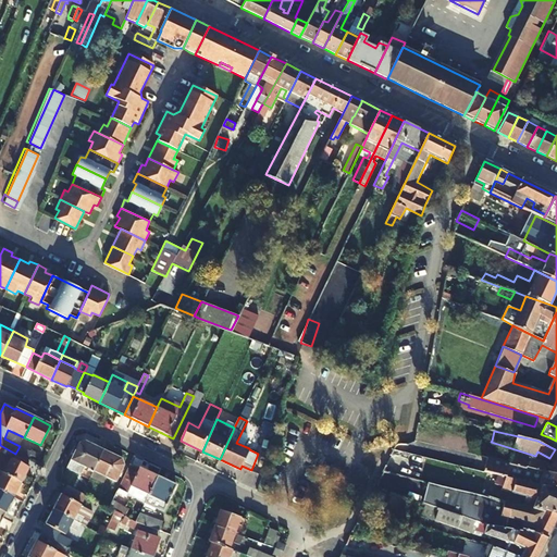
[(556,444),(548,440),(549,437),(541,434),(537,441),(555,449),(556,449),(556,444)]
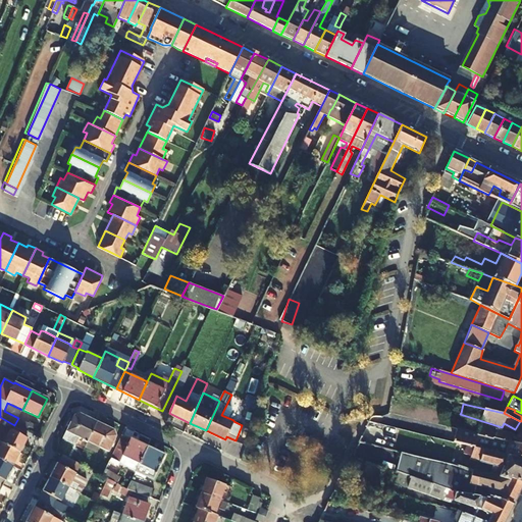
[(87,440),(96,422),(80,413),(74,414),(63,437),(79,446),(82,438),(87,440)]
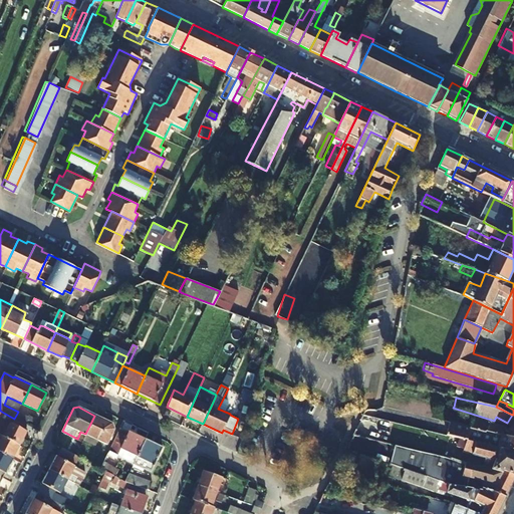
[(14,419),(0,411),(0,419),(9,424),(3,437),(19,445),(26,432),(24,431),(26,426),(24,425),(14,419)]
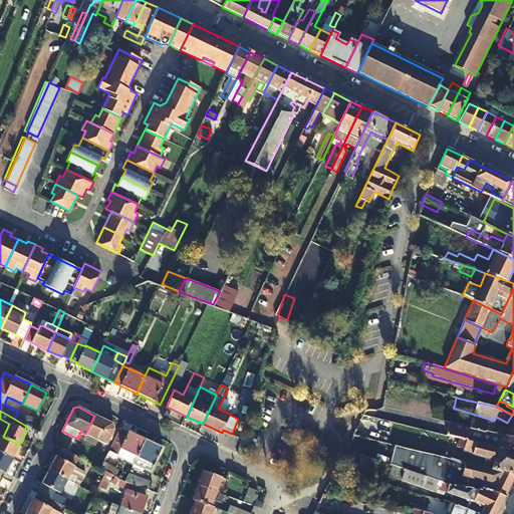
[(14,419),(24,425),(27,417),(18,412),(14,419)]
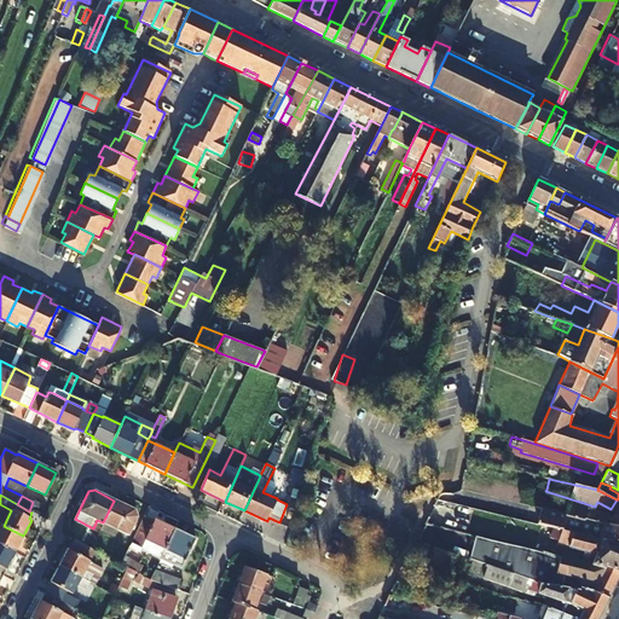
[(542,507),(557,510),(559,505),(545,502),(545,499),(537,497),(534,507),(542,508),(542,507)]
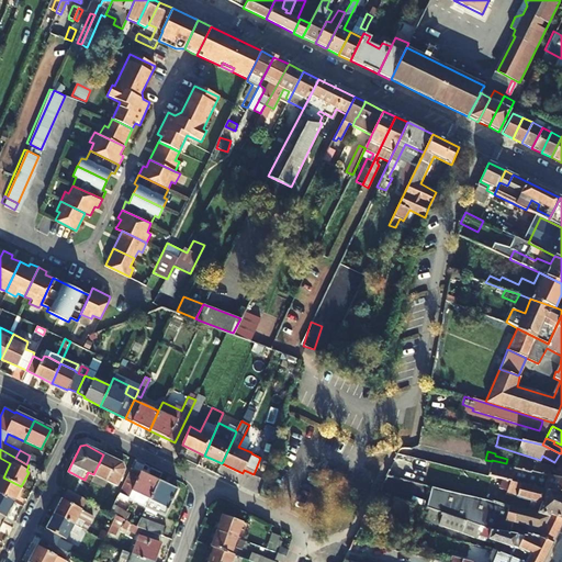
[(540,460),(557,465),(561,456),(561,453),(560,453),(554,462),(542,456),(540,460)]
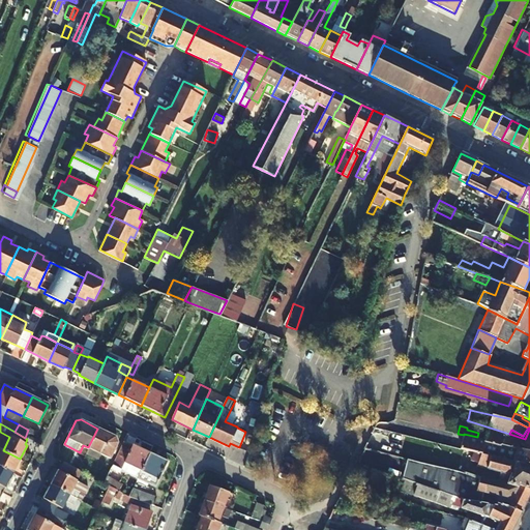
[(88,447),(86,452),(97,458),(99,452),(110,458),(117,443),(116,437),(97,429),(88,447)]
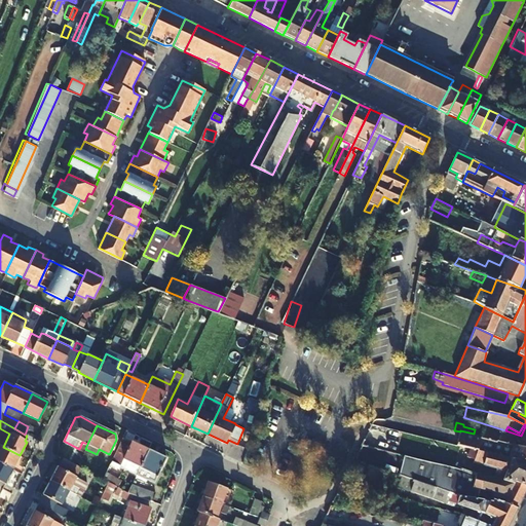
[(496,441),(525,448),(525,437),(521,436),(520,438),(482,427),(480,435),(480,438),(496,443),(496,441)]
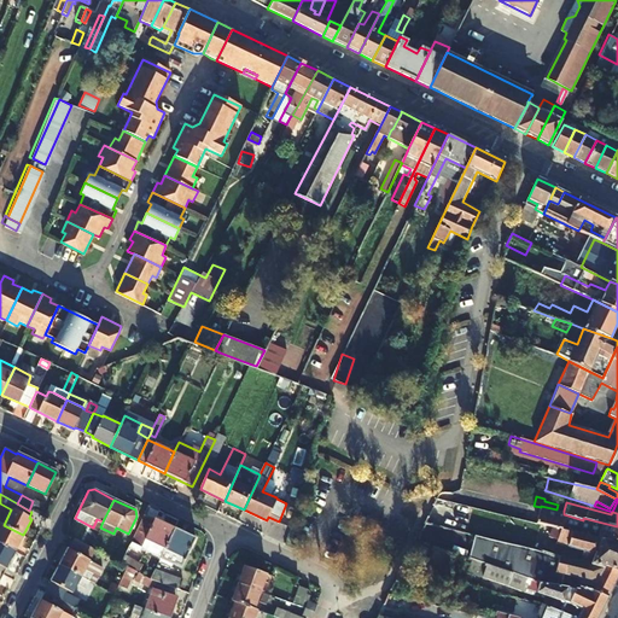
[(617,542),(617,526),(583,518),(583,520),(564,514),(564,511),(557,509),(541,506),(541,507),(536,523),(552,526),(610,541),(612,540),(617,542)]
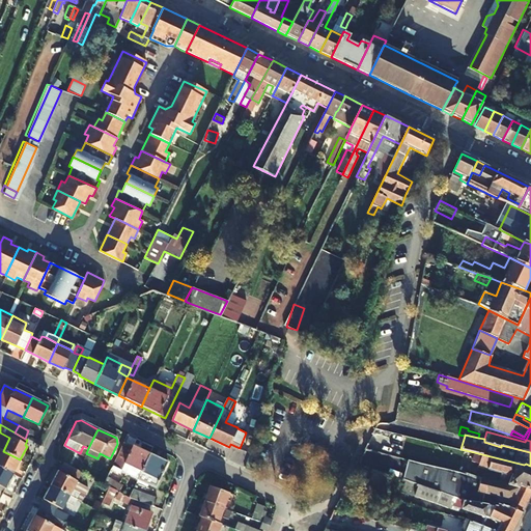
[(126,464),(134,446),(123,441),(113,464),(123,468),(126,464)]
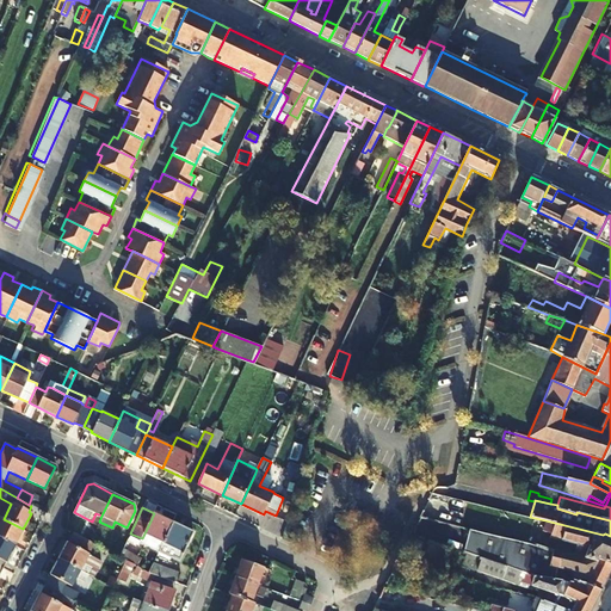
[(162,542),(172,522),(154,513),(144,534),(162,542)]
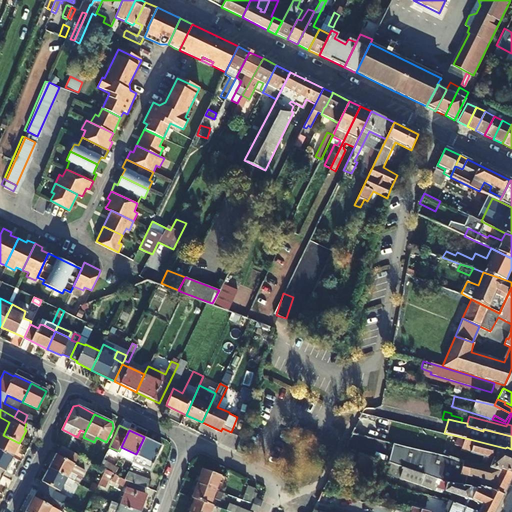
[(0,450),(12,457),(19,443),(3,435),(0,433),(0,450)]
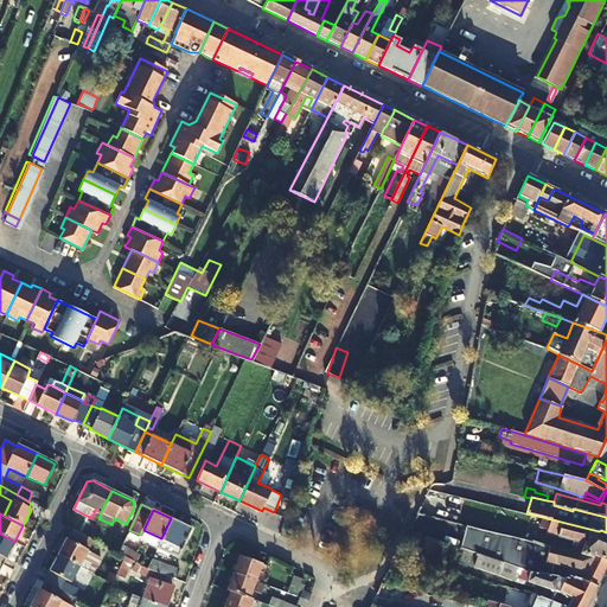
[(599,531),(542,517),(538,528),(547,530),(545,534),(586,543),(580,554),(593,557),(594,555),(606,561),(606,532),(601,530),(599,531)]
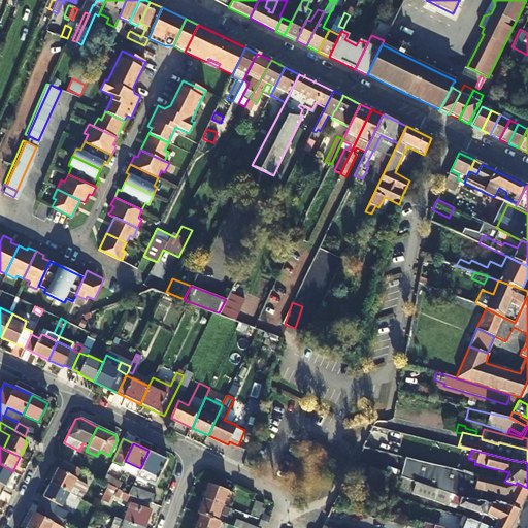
[(167,460),(149,451),(140,468),(136,477),(154,486),(167,460)]
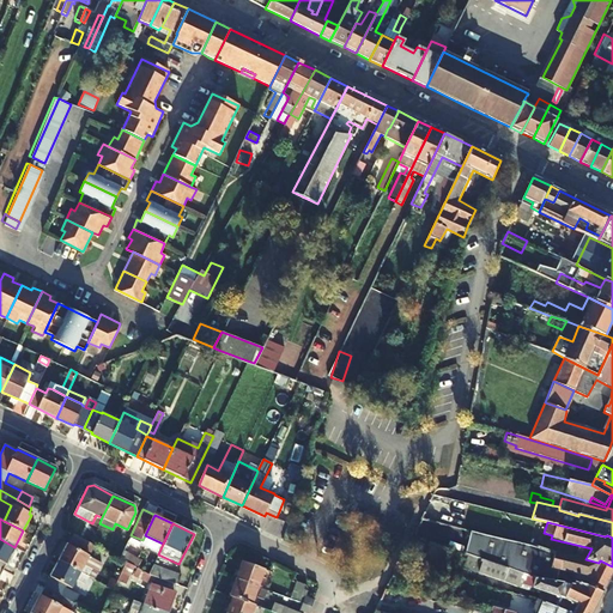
[(472,530),(465,553),(516,570),(536,577),(566,583),(574,584),(574,582),(587,586),(588,586),(602,593),(612,570),(612,566),(600,560),(599,563),(586,559),(584,559),(472,530)]
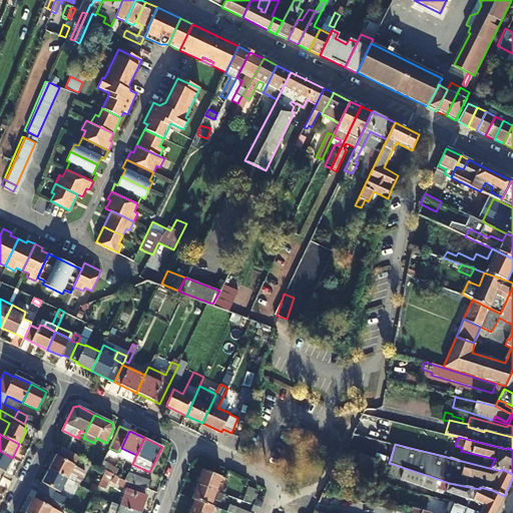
[(60,448),(49,469),(75,482),(78,476),(81,478),(85,471),(74,465),(70,463),(72,460),(78,463),(80,458),(79,457),(75,455),(60,448)]
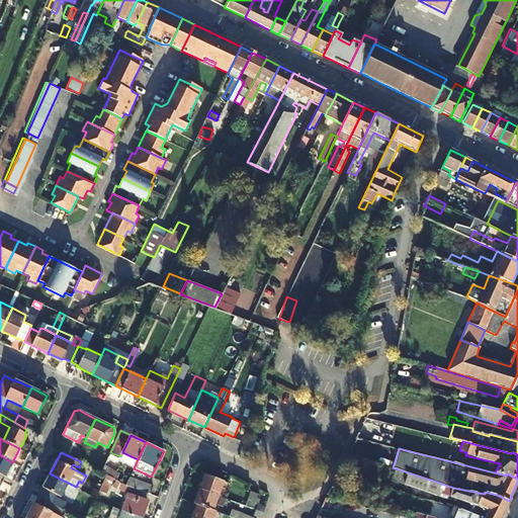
[(0,480),(2,482),(12,462),(0,455),(0,480)]
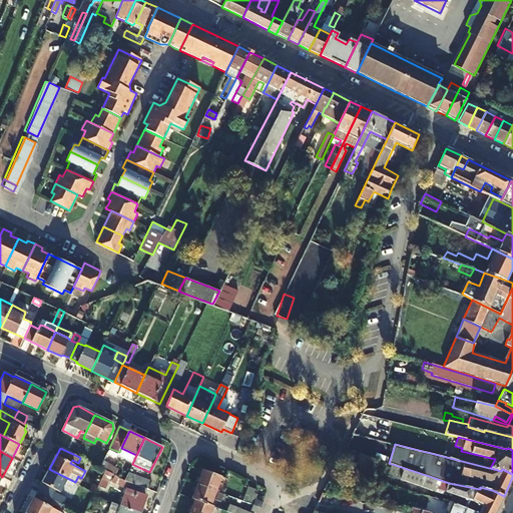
[(369,473),(374,458),(358,453),(353,468),(369,473)]
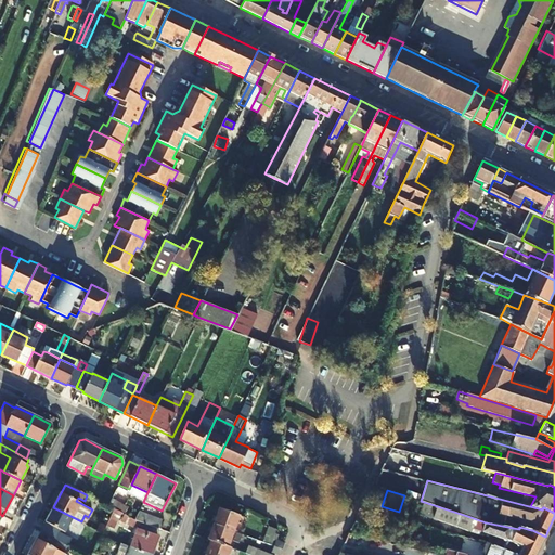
[(115,492),(108,506),(114,508),(121,495),(115,492)]
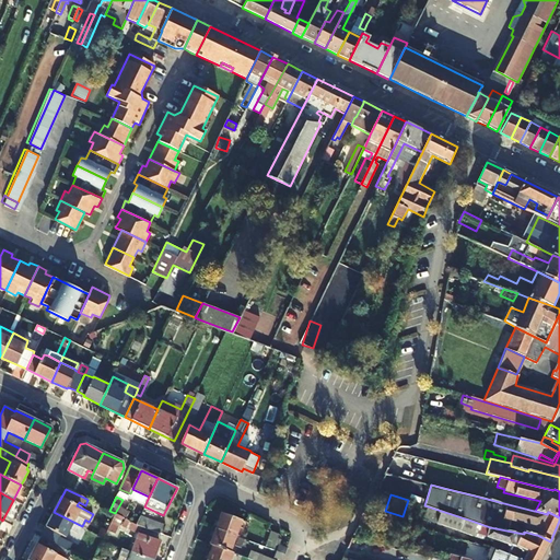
[(490,527),(471,521),(424,505),(415,502),(411,509),(419,512),(418,516),(422,517),(422,518),(475,536),(476,533),(486,536),(485,537),(526,552),(523,559),(522,559),(540,559),(550,541),(537,535),(536,535),(524,532),(524,534),(517,533),(490,527)]
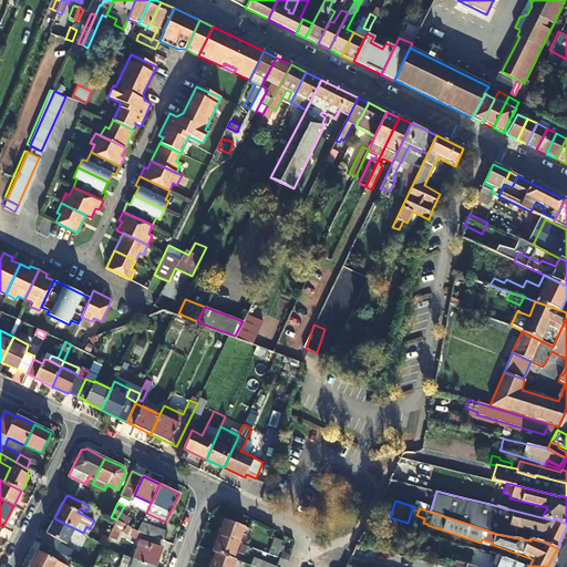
[(41,543),(57,550),(61,542),(66,544),(71,537),(79,540),(83,533),(54,518),(41,543)]
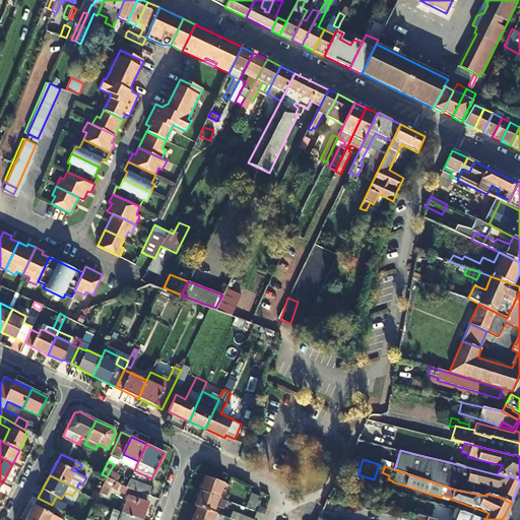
[(200,491),(219,498),(224,482),(205,475),(200,491)]
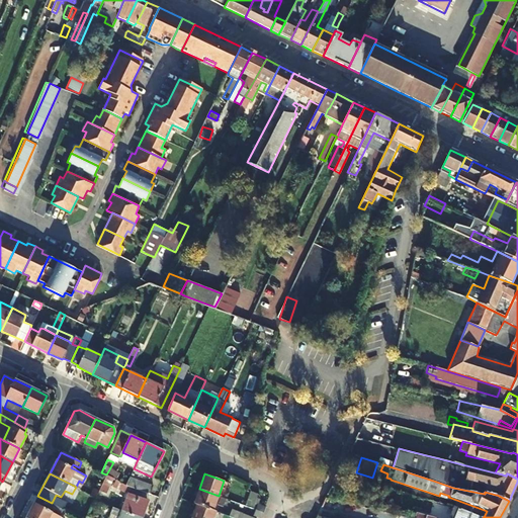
[(109,487),(113,479),(106,475),(99,491),(105,494),(109,487)]
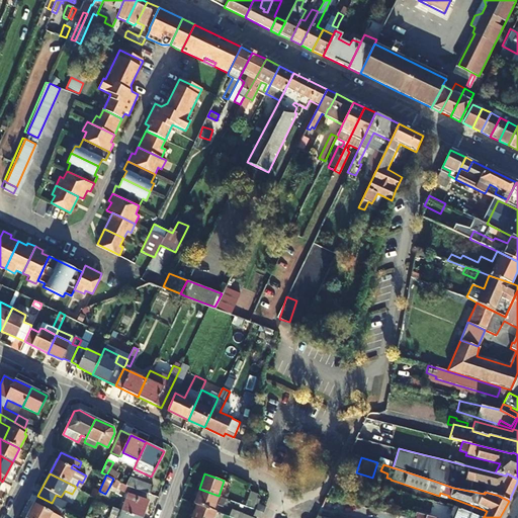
[(127,486),(150,494),(153,486),(130,478),(126,485),(127,486)]
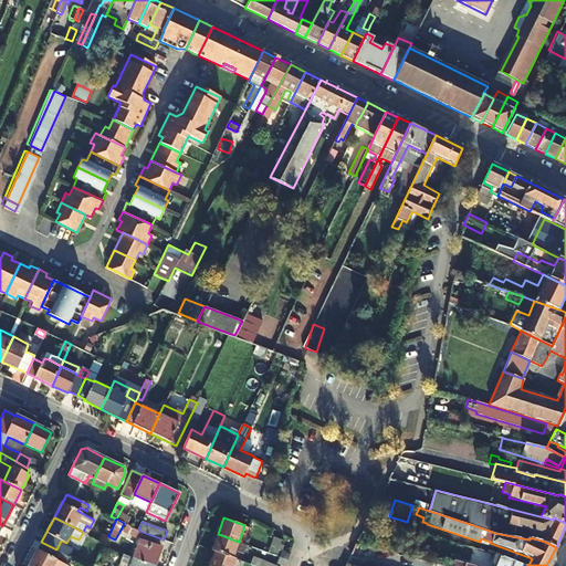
[(139,531),(138,530),(124,523),(119,532),(135,540),(139,531)]
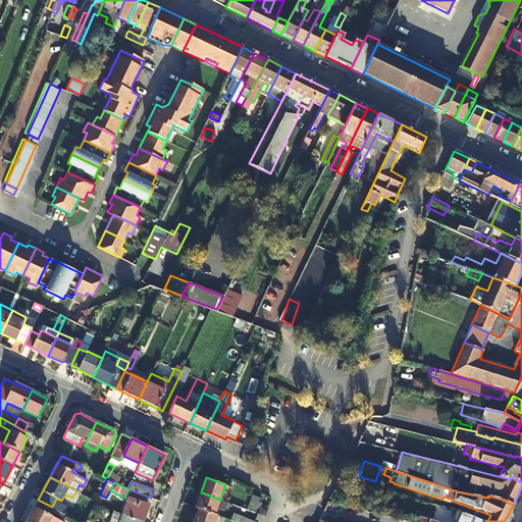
[(196,508),(198,508),(215,514),(220,500),(201,492),(196,508)]
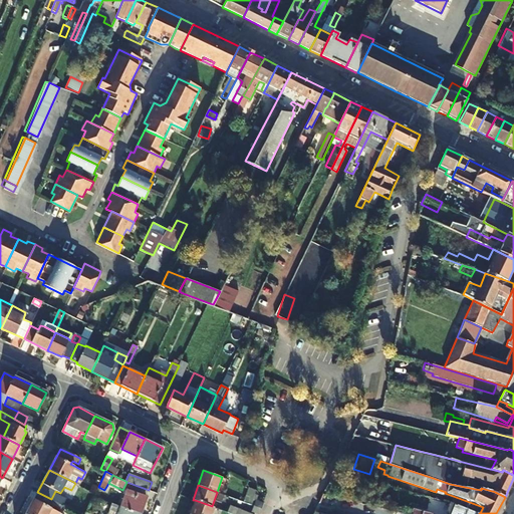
[(248,487),(243,501),(250,504),(255,490),(248,487)]
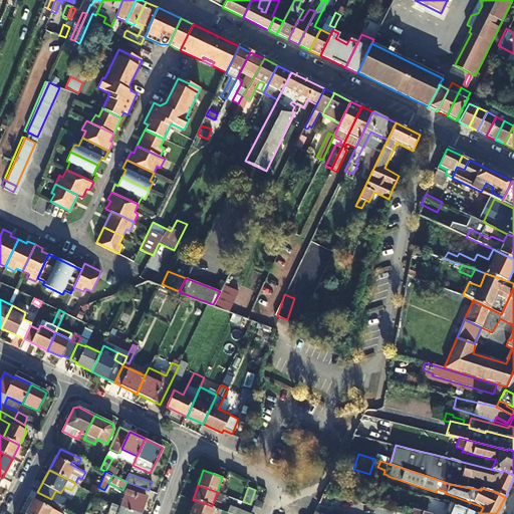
[(126,489),(120,506),(142,513),(148,497),(126,489)]
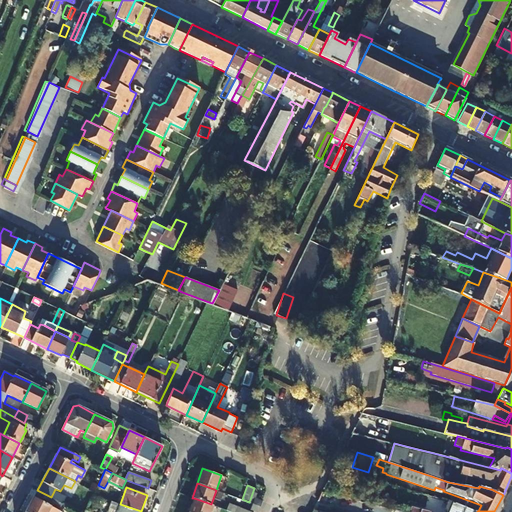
[(25,511),(50,511),(49,511),(52,506),(48,504),(52,498),(51,497),(37,490),(25,511)]
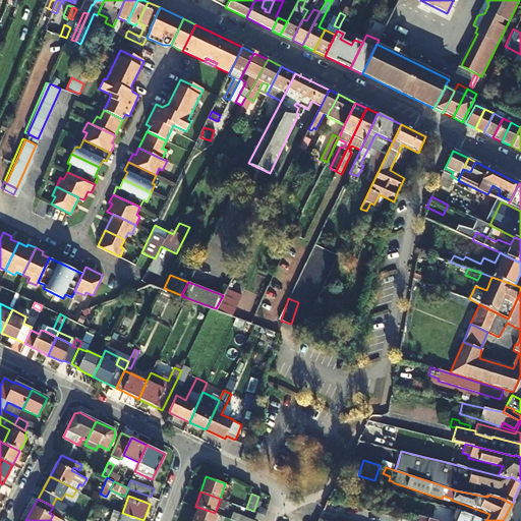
[(215,513),(197,507),(192,520),(214,520),(217,514),(215,513)]
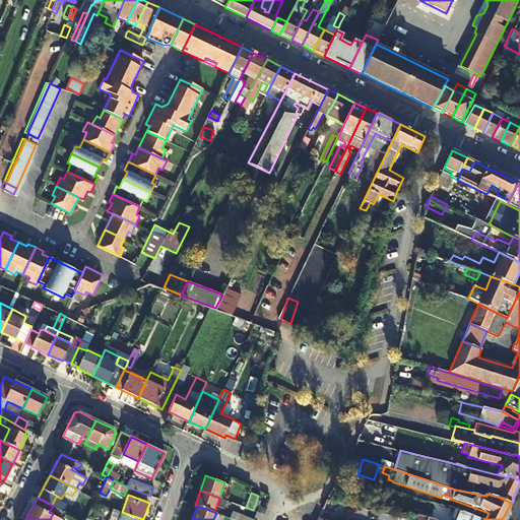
[(318,517),(330,519),(331,519),(336,510),(323,507),(318,517)]
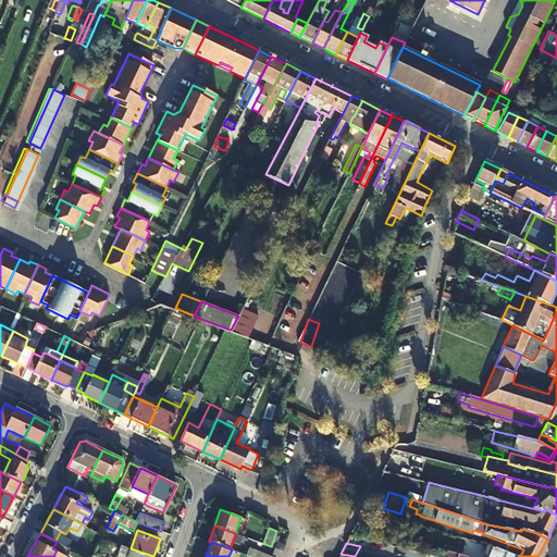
[(519,556),(520,556),(487,544),(482,556),(470,556),(448,553),(446,556),(519,556)]
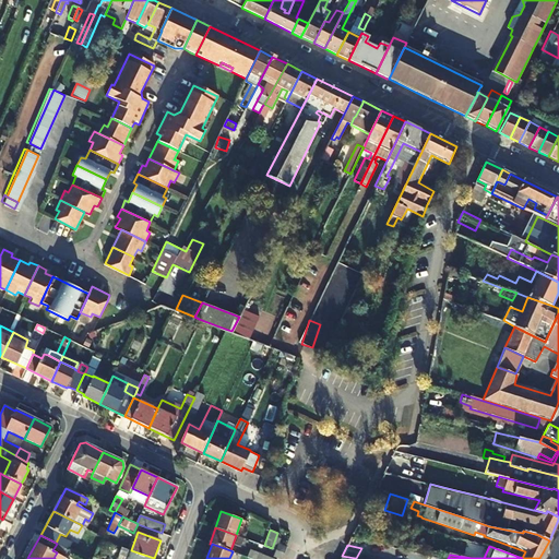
[(390,552),(390,547),(378,547),(378,558),(404,558),(404,552),(390,552)]
